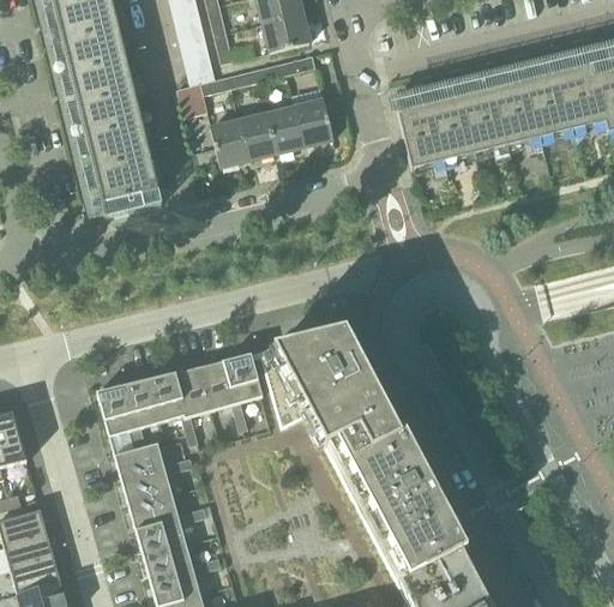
[(50,0),(104,216),(161,203),(110,0),(50,0)]
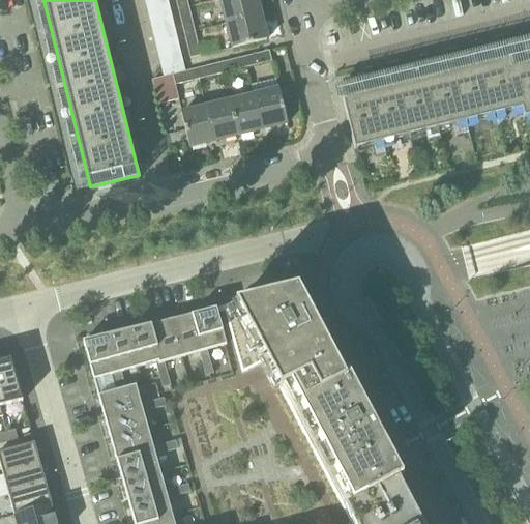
[(148,5),(150,16),(172,10),(169,0),(148,5)]
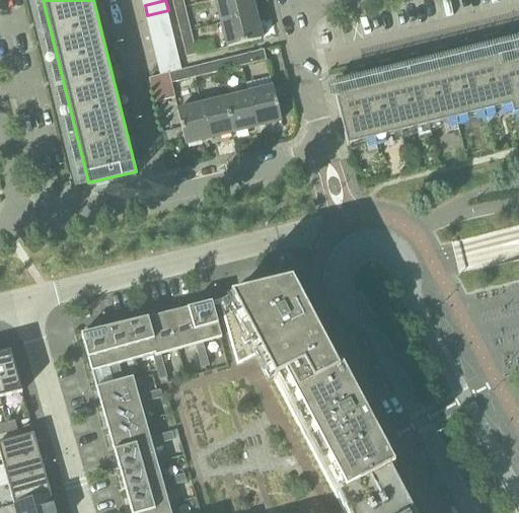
[(217,0),(222,19),(255,11),(252,0),(217,0)]
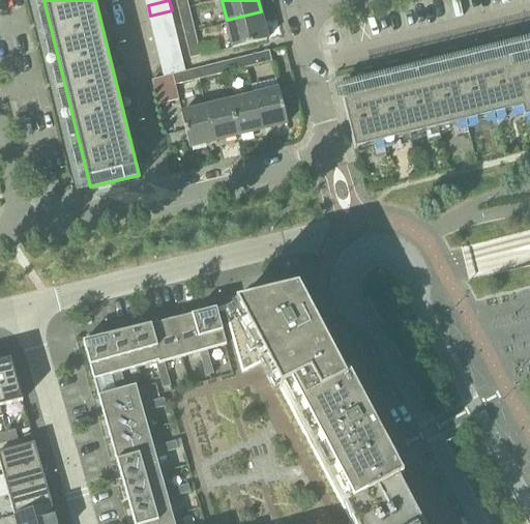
[(195,27),(188,3),(179,5),(185,29),(195,27)]
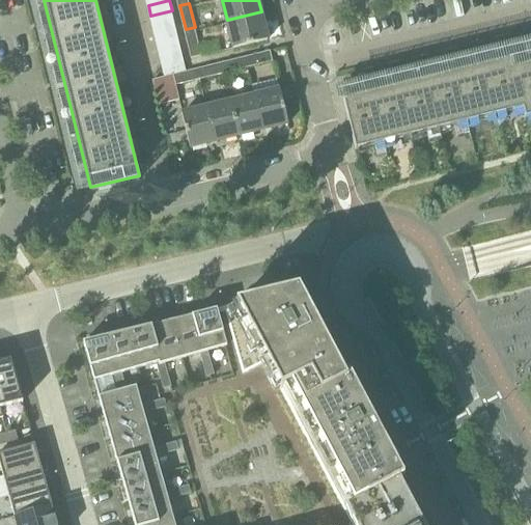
[(150,16),(154,27),(174,22),(172,10),(150,16)]
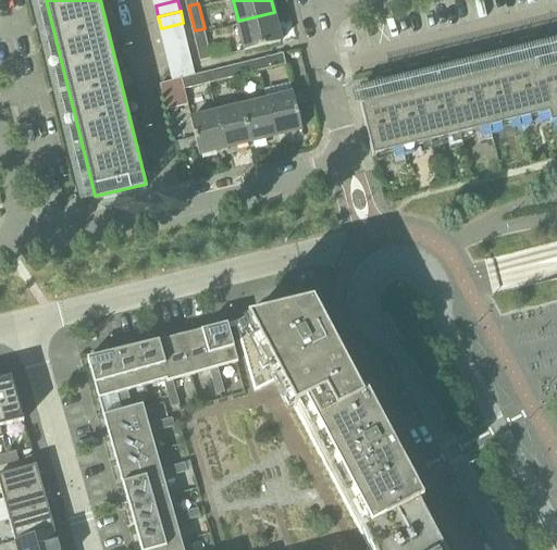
[(274,12),(238,21),(245,47),(281,37),(274,12)]
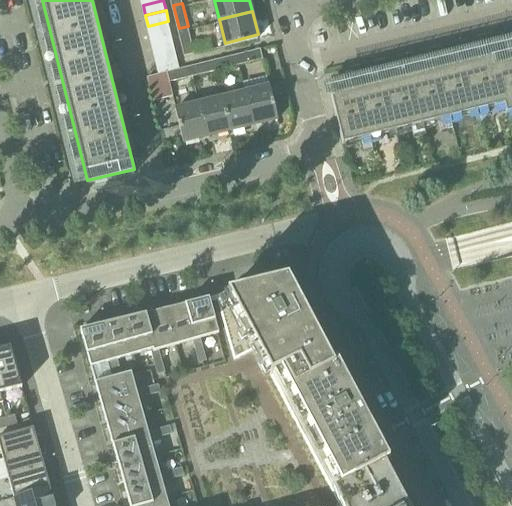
[(148,26),(150,37),(171,32),(168,21),(148,26)]
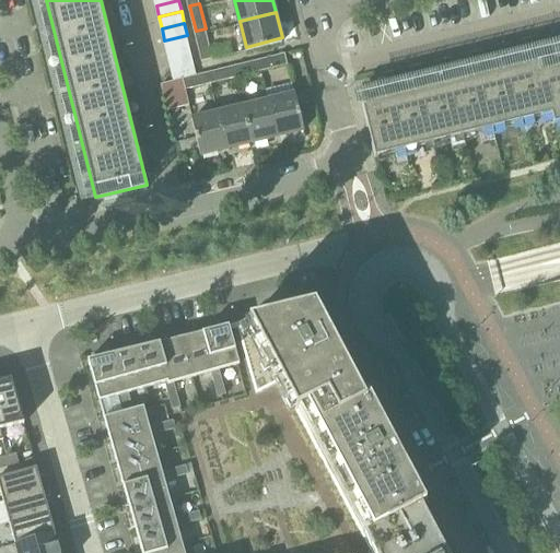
[(206,28),(196,31),(201,56),(212,54),(206,28)]
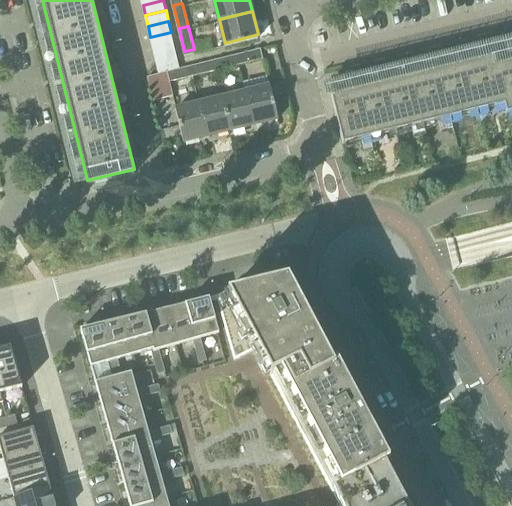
[(153,47),(174,43),(171,32),(150,37),(153,47)]
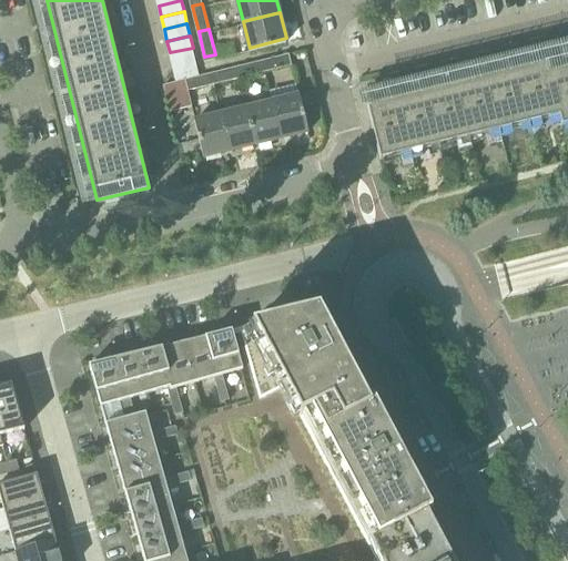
[(170,52),(173,64),(195,59),(193,48),(170,52)]
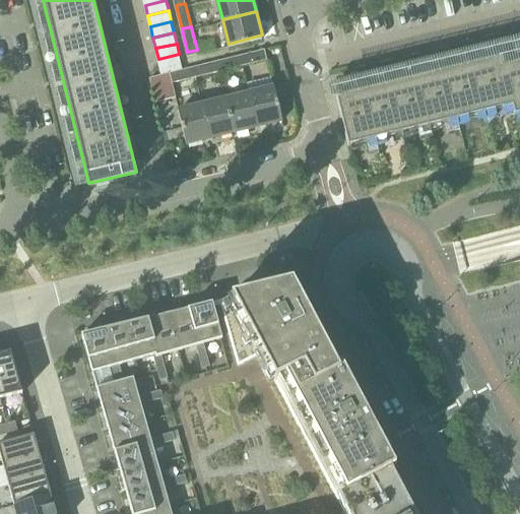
[(264,46),(241,52),(243,62),(267,57),(264,46)]
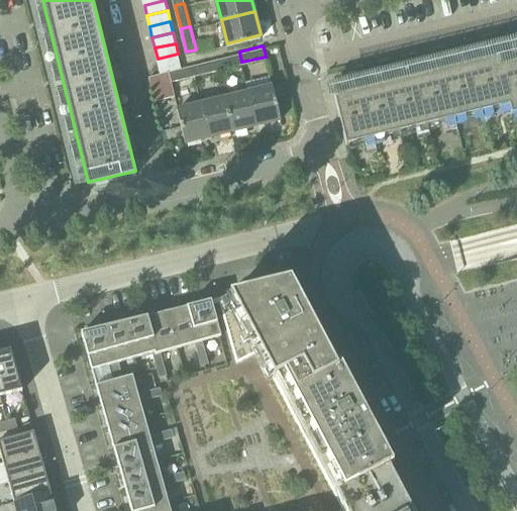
[(218,68),(241,62),(239,52),(215,58),(218,68)]
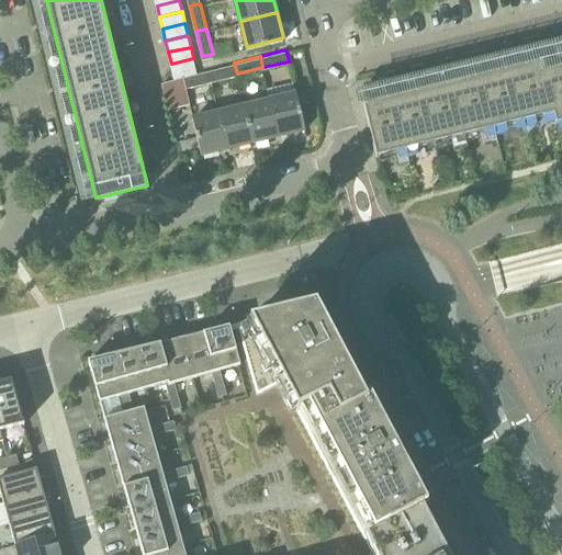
[(363,101),(377,153),(554,109),(558,119),(561,116),(561,61),(544,66),(542,56),(363,101)]
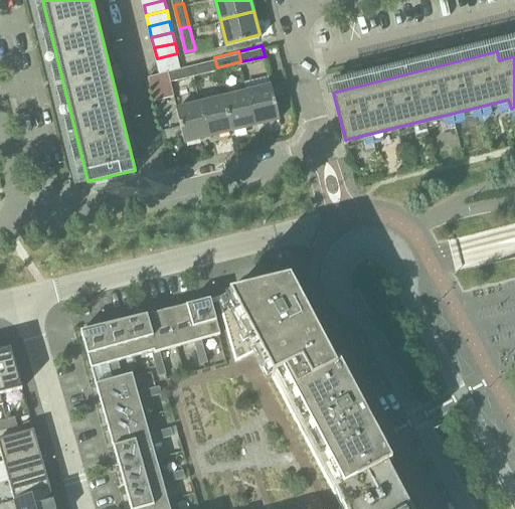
[(159,70),(167,68),(180,65),(177,53),(157,58),(159,70)]
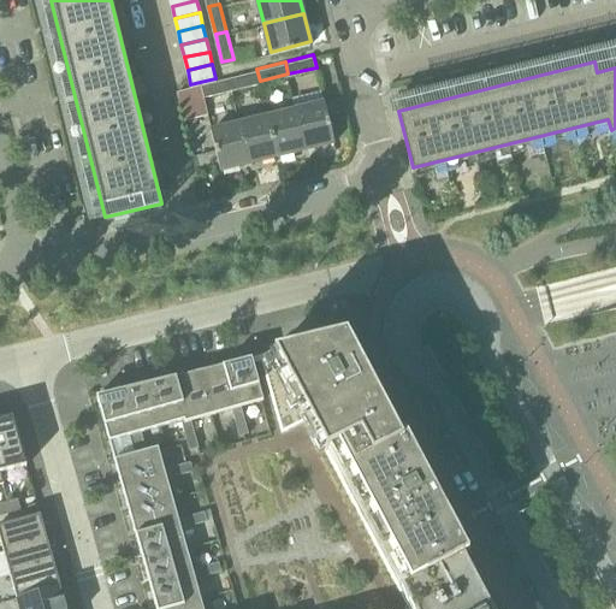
[(260,81),(256,69),(229,75),(231,88),(260,81)]
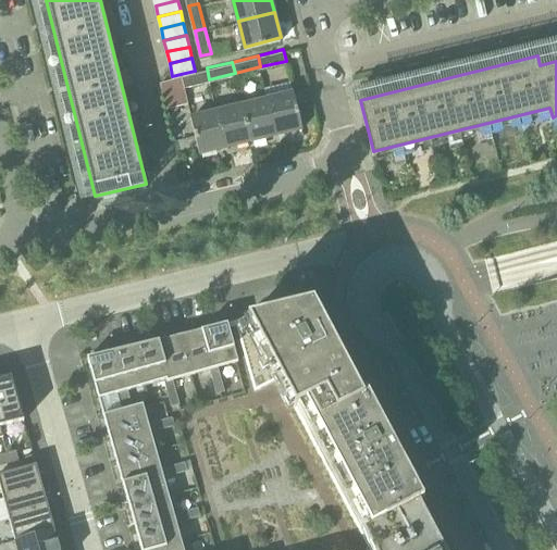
[(184,85),(209,79),(207,67),(195,71),(181,74),(184,85)]
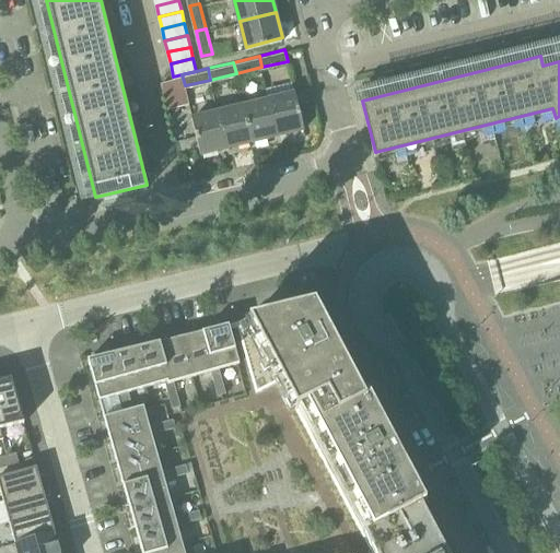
[(173,77),(161,80),(167,106),(188,101),(185,85),(182,74),(173,77)]
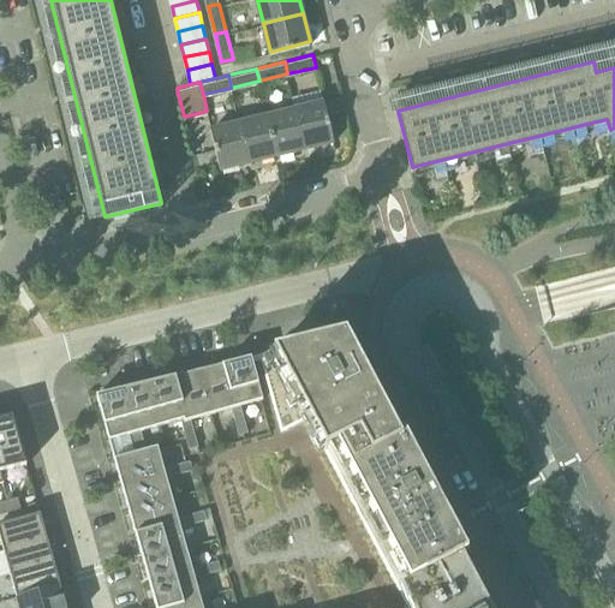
[(296,105),(305,145),(333,138),(323,99),(296,105)]
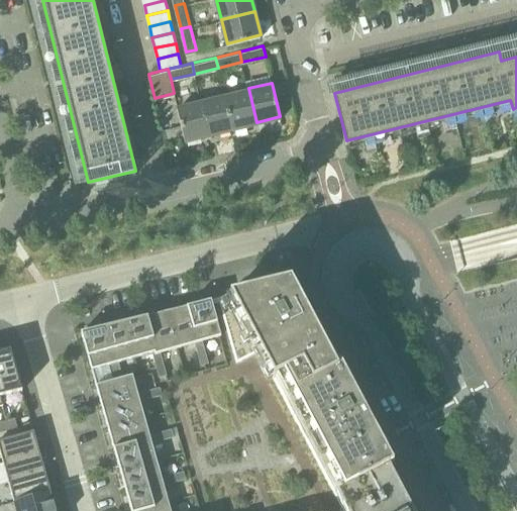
[(248,88),(224,94),(232,127),(256,122),(248,88)]
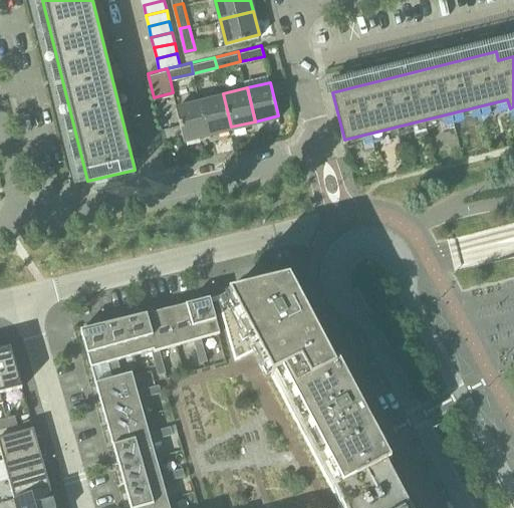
[(231,127),(223,93),(200,99),(207,133),(231,127)]
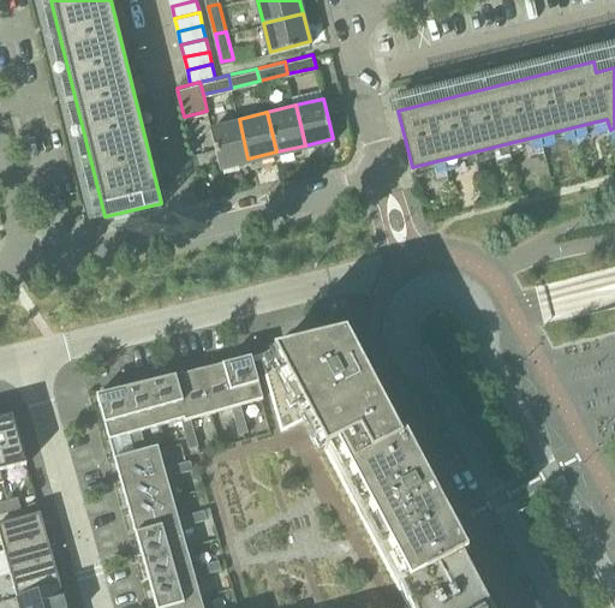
[(248,159),(239,119),(210,126),(220,165),(248,159)]
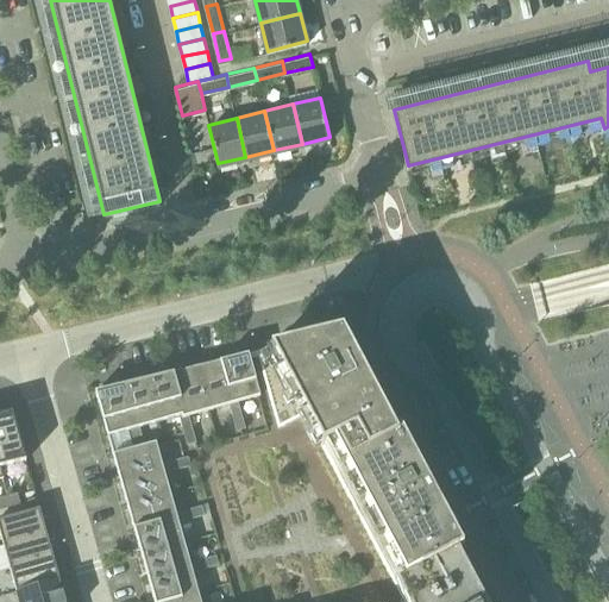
[(270,345),(257,347),(257,350),(278,424),(305,409),(356,508),(393,576),(456,543),(457,545),(462,541),(400,425),(395,428),(374,387),(372,384),(341,326),(293,338),(270,344),(270,345)]
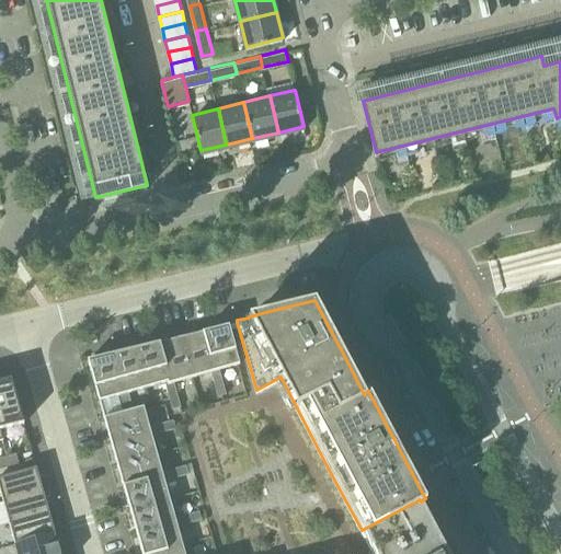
[(228,321),(204,327),(215,367),(219,366),(239,359),(229,324),(228,321)]
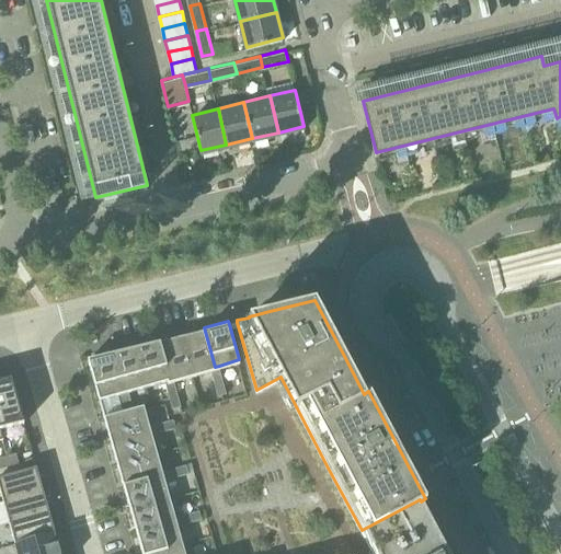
[(215,367),(204,327),(198,329),(181,333),(192,373),(210,368),(215,367)]
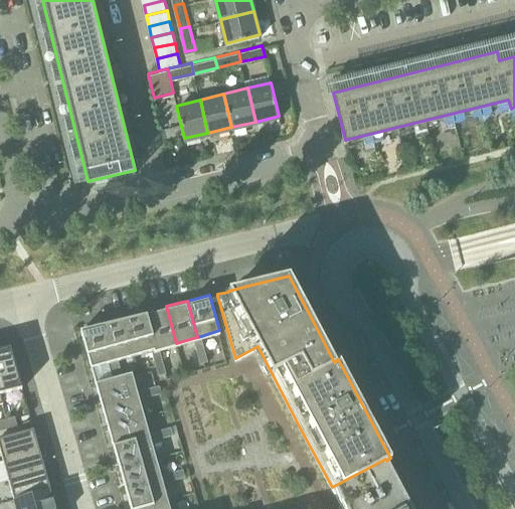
[(155,346),(155,348),(159,347),(176,343),(166,306),(145,311),(155,346)]
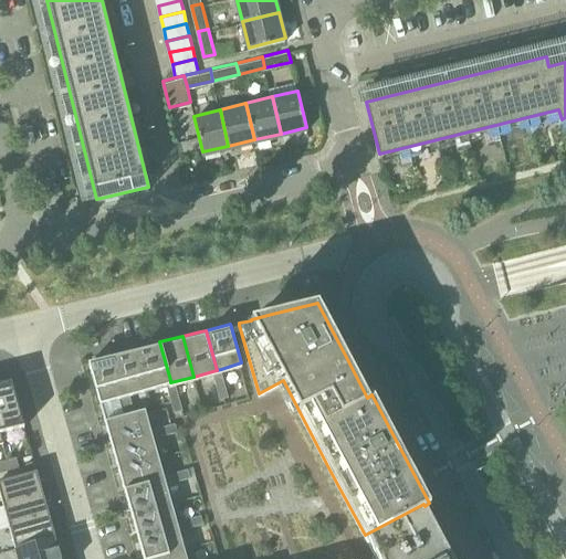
[(147,387),(166,381),(170,380),(159,341),(154,344),(136,347),(147,387)]
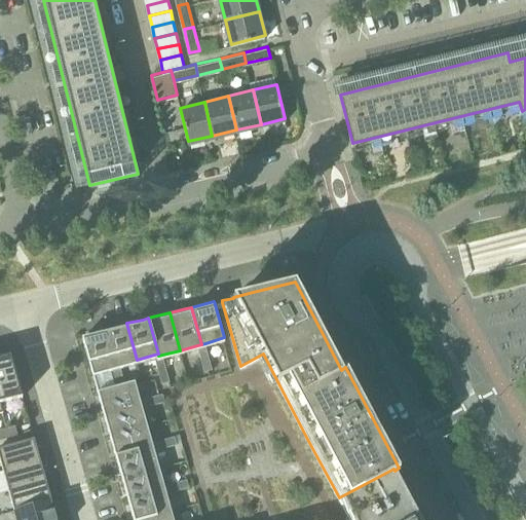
[(137,360),(126,323),(105,329),(115,366),(120,365),(137,360)]
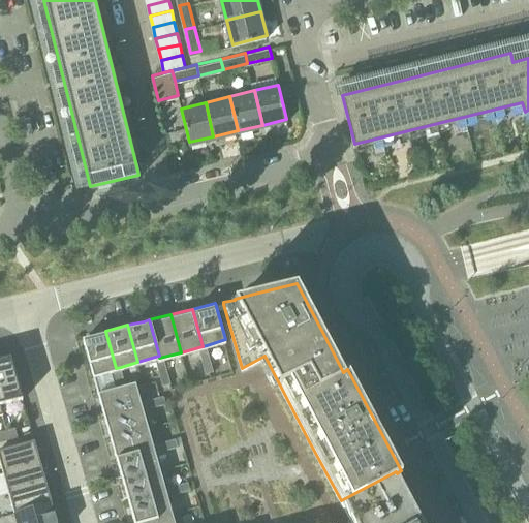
[(112,369),(116,368),(105,331),(83,336),(93,374),(94,374),(112,369)]
